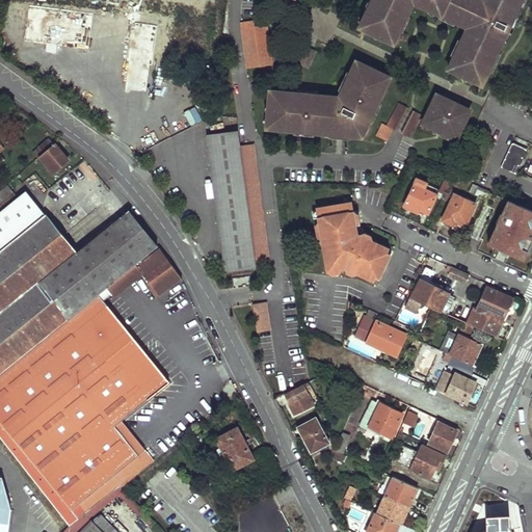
[(372,0),(367,12),(373,15),(366,29),(394,43),(400,30),(407,15),(410,8),(407,7),(410,0),(414,1),(441,15),(456,22),(468,27),(472,29),(468,36),(464,34),(462,40),(454,56),(448,69),(478,82),(483,69),(488,71),(499,49),(501,46),(517,9),(520,7),(522,0),(372,0)]
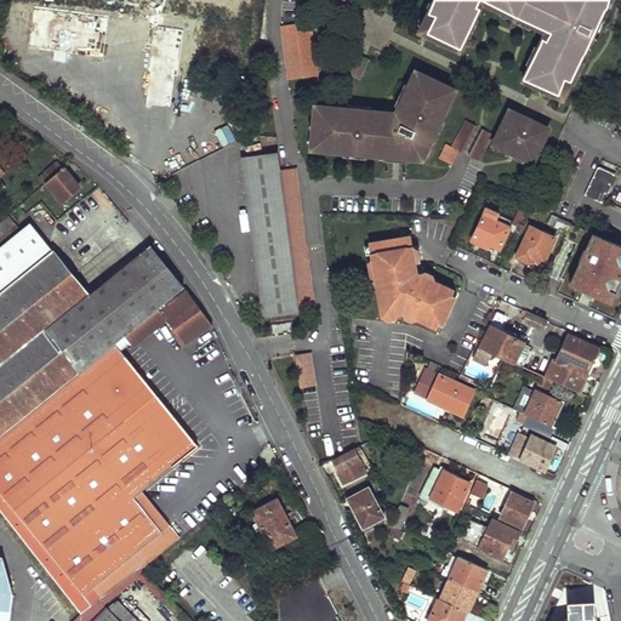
[(27,38),(28,7),(16,6),(15,20),(20,20),(18,38),(27,38)]
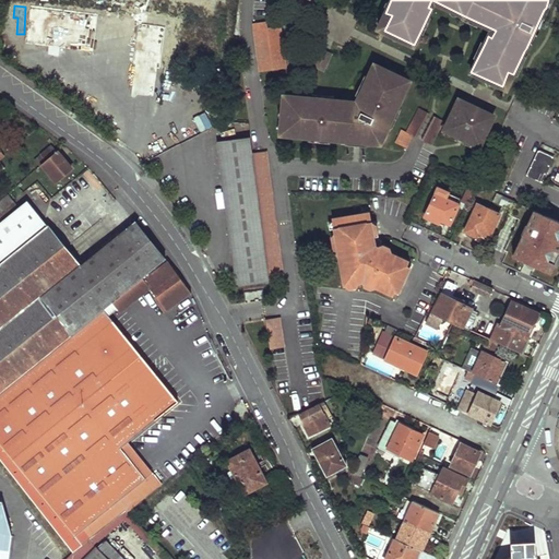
[(544,10),(526,48),(538,32),(544,10)]
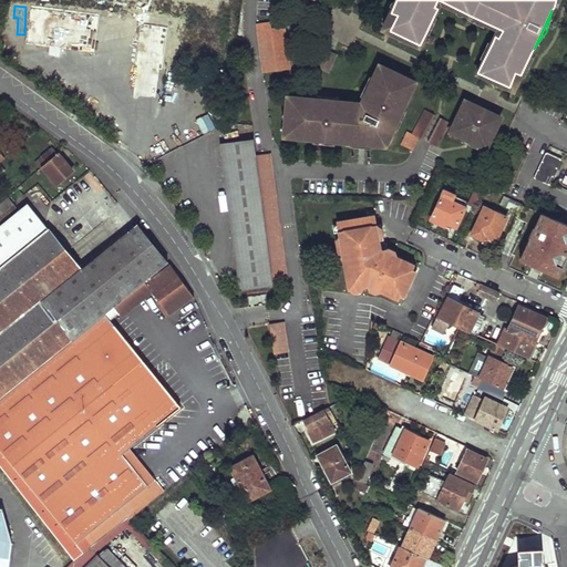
[(391,13),(384,29),(390,31),(398,16),(391,13)]
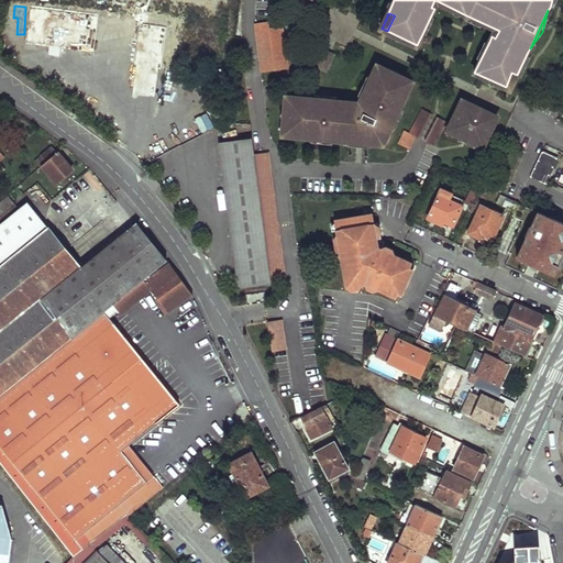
[(431,15),(423,32),(427,34),(435,17),(431,15)]
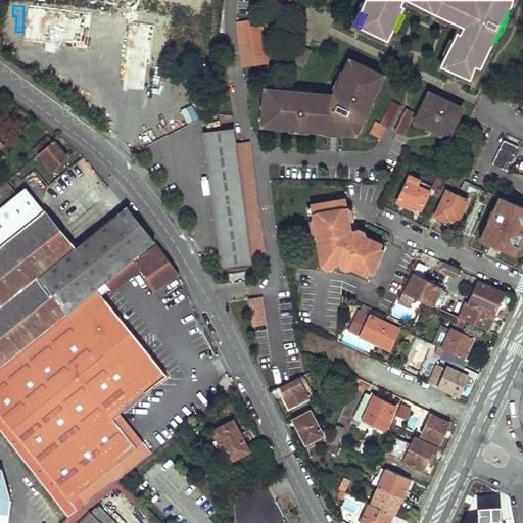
[(433,14),(431,17),(446,25),(448,21),(433,14)]
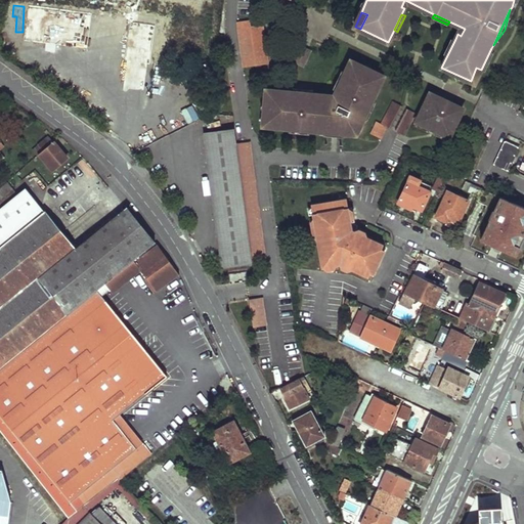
[(238,24),(245,69),(263,67),(259,28),(252,29),(251,23),(238,24)]
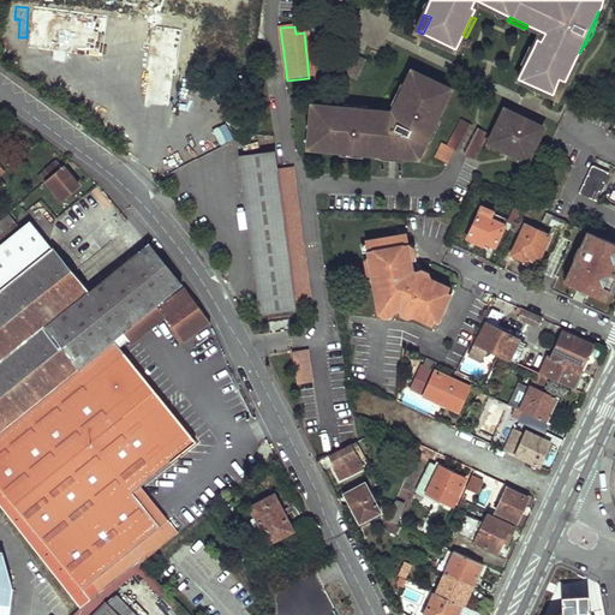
[(530,45),(521,63),(525,65),(535,46),(530,45)]
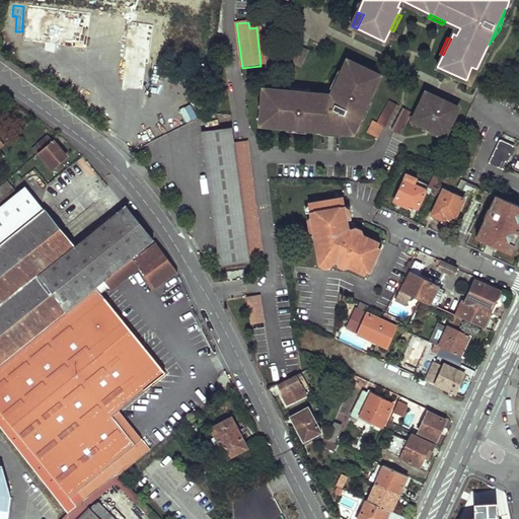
[(298,46),(292,60),(301,65),(308,51),(298,46)]
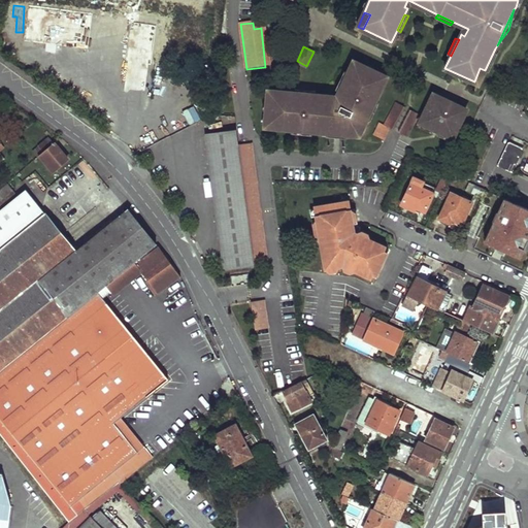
[(495,48),(485,70),(488,72),(498,51),(495,48)]
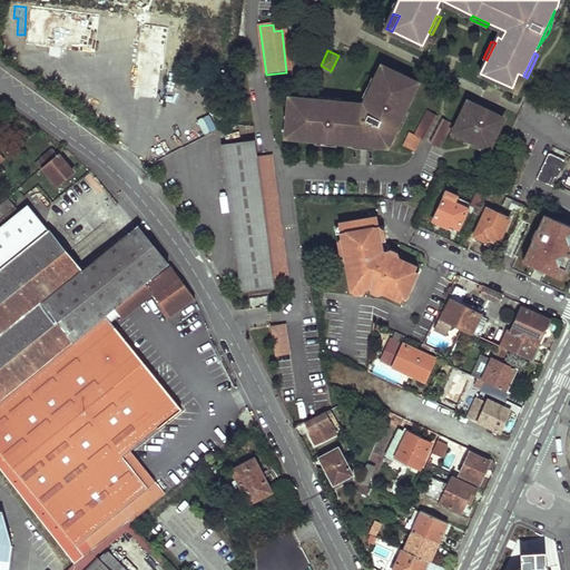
[(291,99),(287,134),(303,135),(303,139),(315,140),(334,143),(353,144),(359,144),(359,139),(374,140),(375,134),(392,140),(396,129),(406,109),(413,94),(408,91),(414,80),(383,66),(376,78),(364,104),(356,120),(353,120),(354,104),(342,102),(320,101),(291,99)]
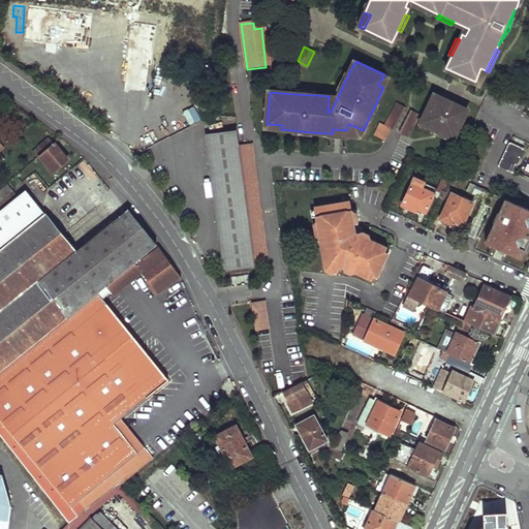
[(480,68),(475,82),(479,84),(486,70),(480,68)]
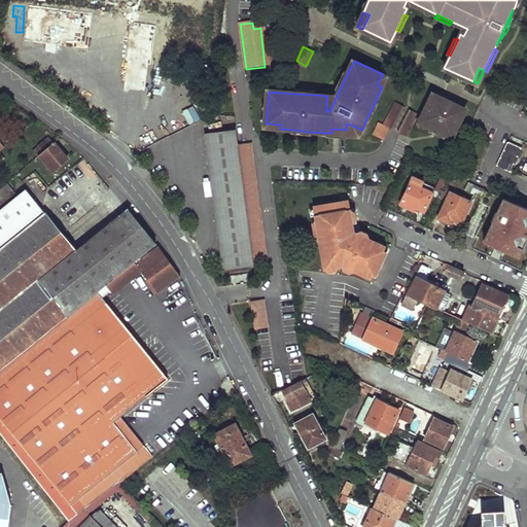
[(345,70),(334,95),(337,96),(348,72),(345,70)]
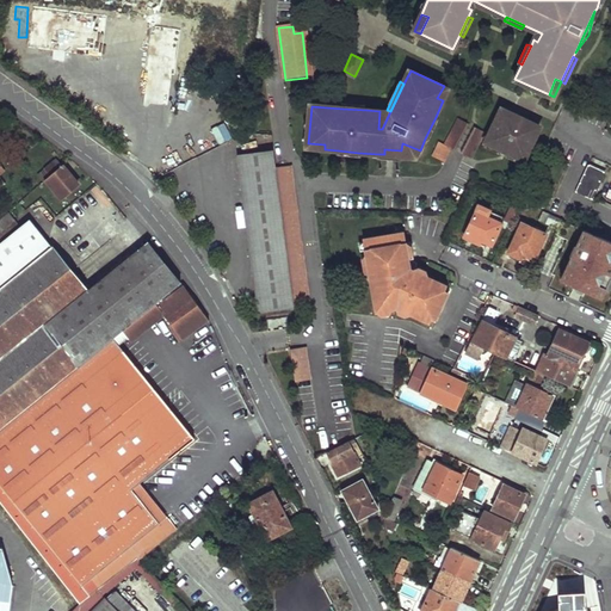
[(444,86),(437,98),(443,100),(449,88),(444,86)]
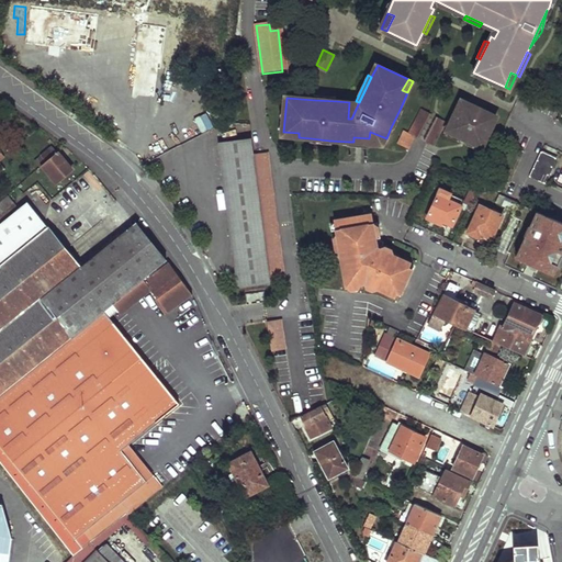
[(177,89),(166,89),(165,101),(176,102),(177,89)]
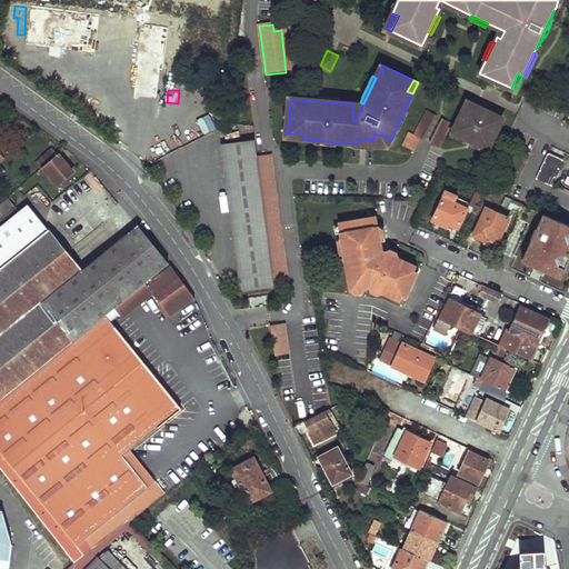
[(468,101),(451,137),(487,153),(503,118),(468,101)]
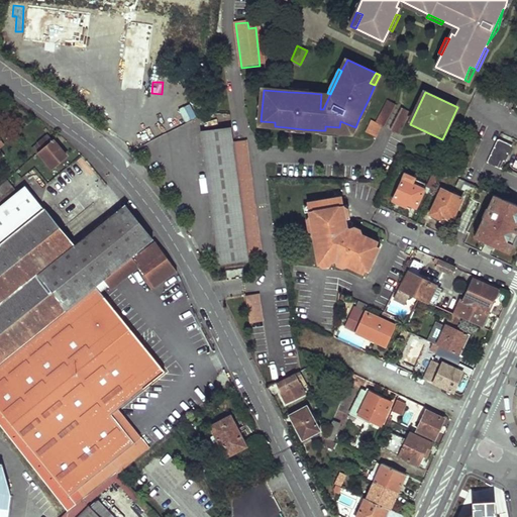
[(369,99),(359,117),(364,119),(372,100),(369,99)]
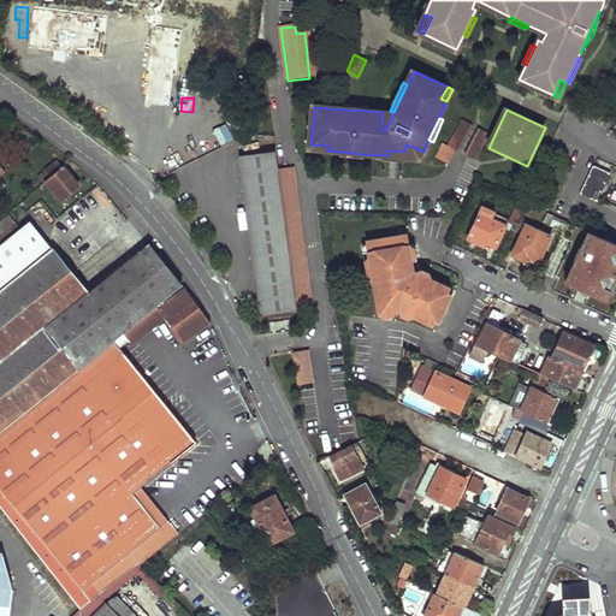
[(462,123),(450,148),(456,150),(461,153),(473,128),(462,123)]
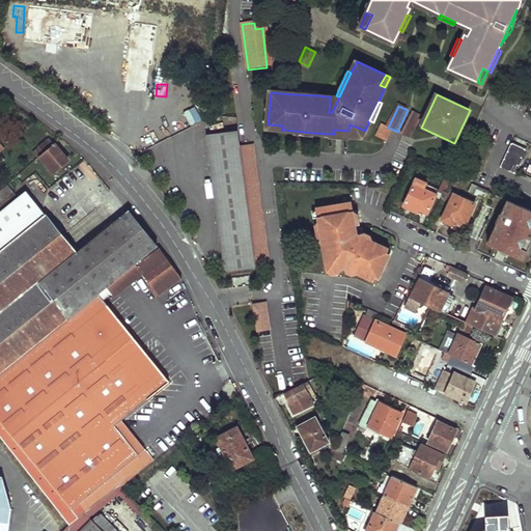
[(8,109),(3,111),(12,127),(18,123),(8,109)]
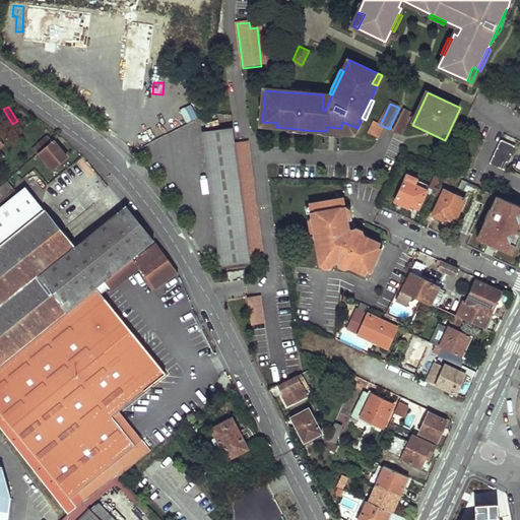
[(0,109),(0,127),(2,131),(13,124),(12,124),(3,109),(3,108),(0,109)]
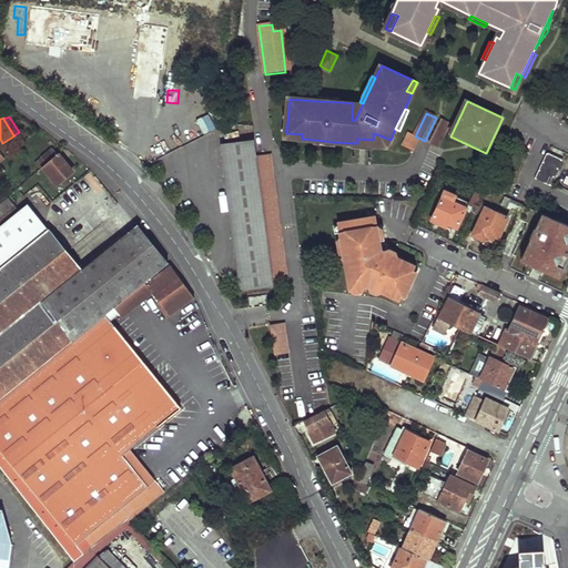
[(442,120),(430,143),(439,148),(450,124),(442,120)]
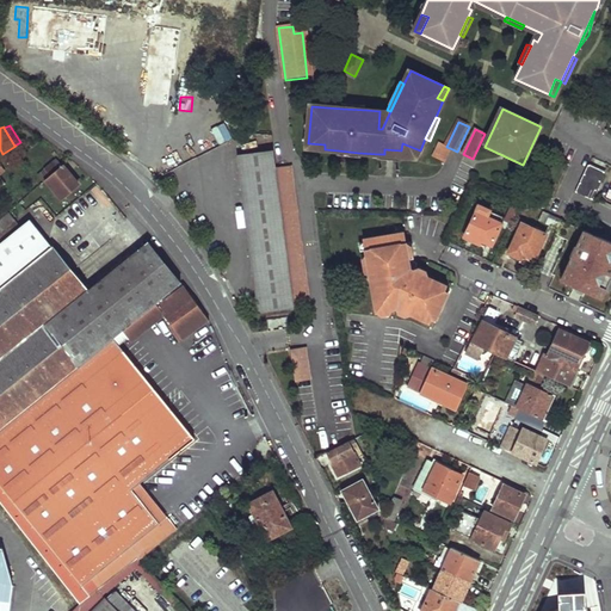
[(401,150),(401,156),(417,158),(420,150),(402,143),(401,150)]
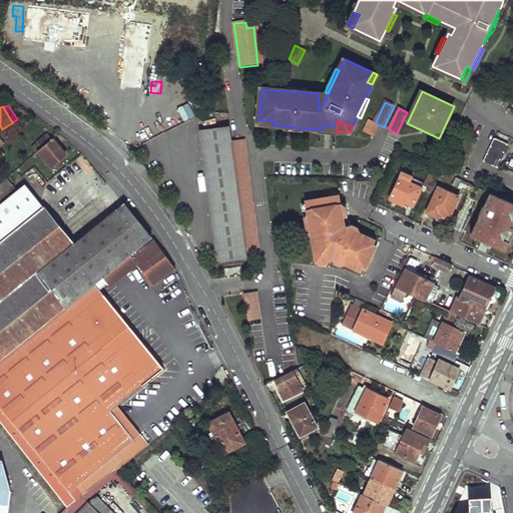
[(369,120),(365,131),(375,135),(380,125),(375,123),(369,120)]
